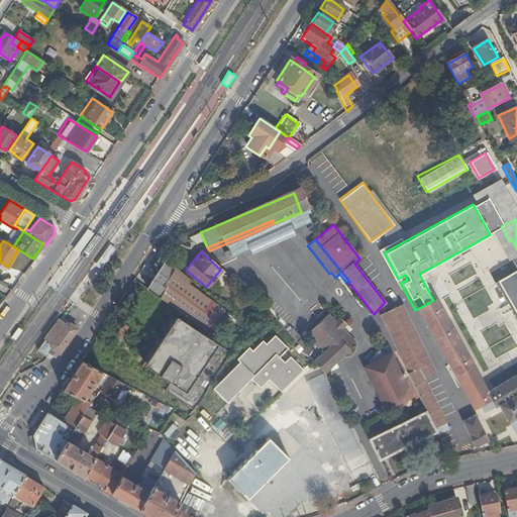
[(485,254),(433,282),(440,295),(469,280),(492,268),(485,254)]
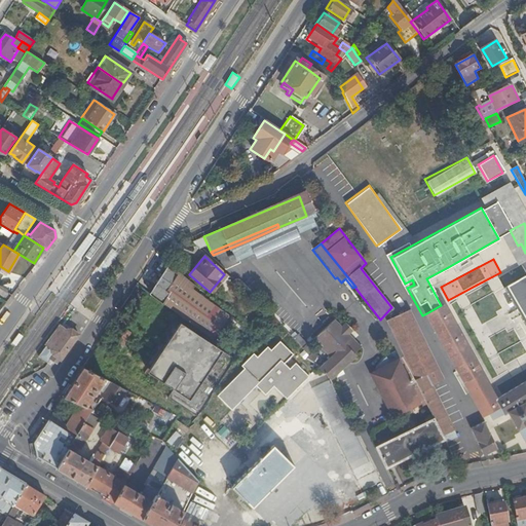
[(509,268),(451,300),(452,302),(458,299),(463,308),(508,284),(505,278),(515,273),(512,268),(509,268)]
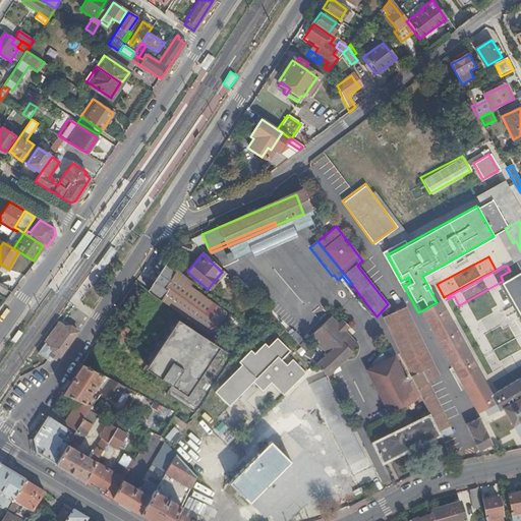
[(163,267),(146,291),(209,338),(224,315),(192,293),(195,289),(189,284),(190,282),(175,270),(173,273),(163,267)]
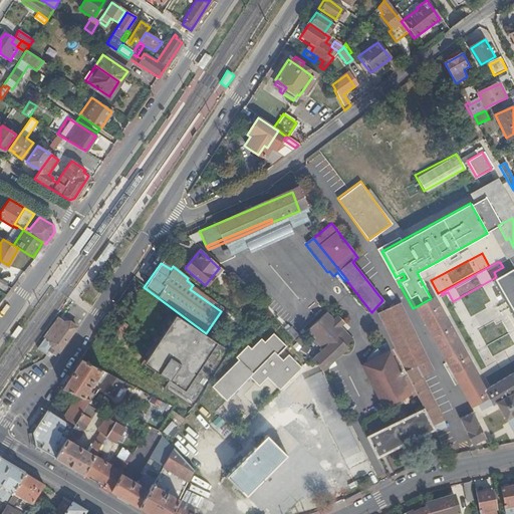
[(513,269),(497,278),(513,309),(513,269)]
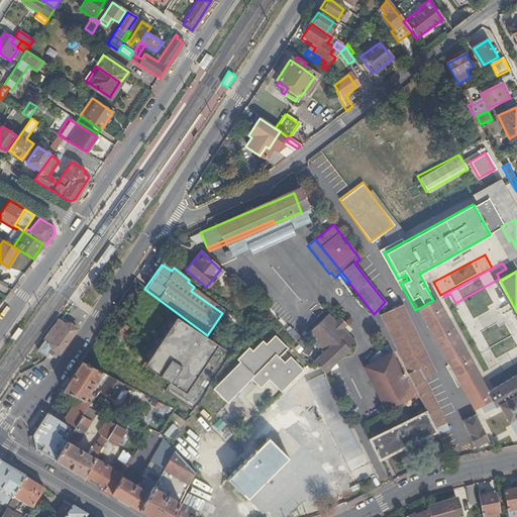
[(237,274),(232,280),(245,293),(251,286),(237,274)]
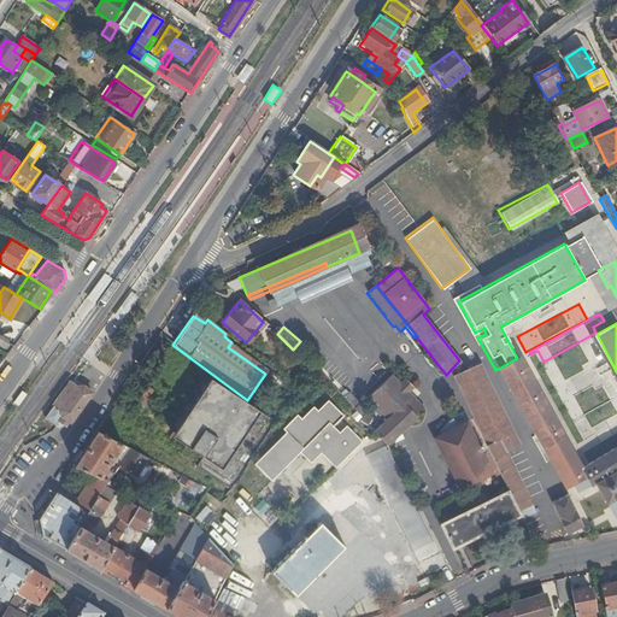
[(415,339),(445,376),(446,375),(416,336),(415,339)]
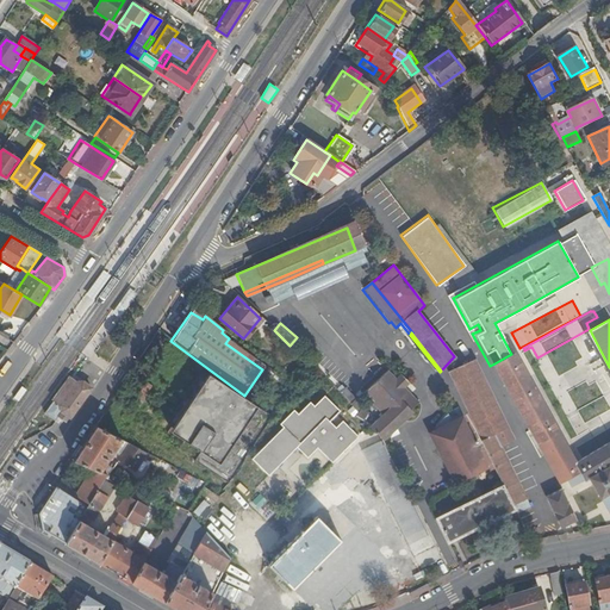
[(511,354),(495,363),(560,481),(567,477),(571,484),(574,481),(579,479),(583,477),(584,480),(590,477),(592,483),(584,487),(578,490),(576,491),(576,500),(573,502),(565,487),(547,496),(561,526),(564,524),(565,528),(589,516),(591,518),(608,510),(609,514),(609,517),(607,520),(609,526),(609,524),(609,441),(587,455),(584,458),(566,424),(567,423),(543,378),(534,383),(518,354),(516,355),(515,352),(511,354)]
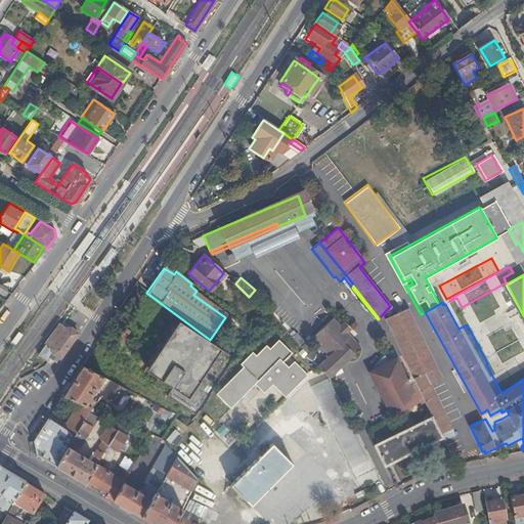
[(404,312),(385,320),(390,330),(411,318),(407,310),(404,312)]
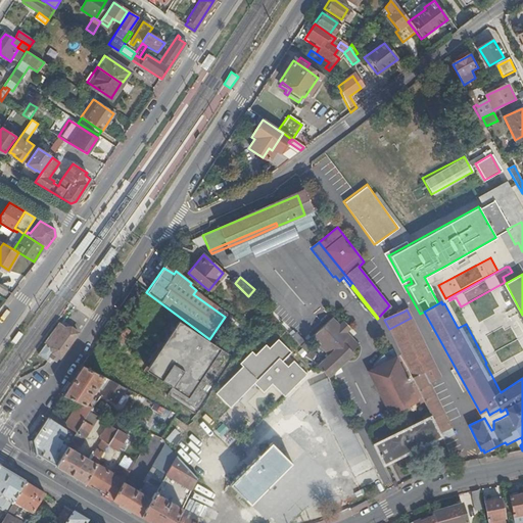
[(414,317),(391,329),(433,415),(443,436),(456,463),(467,457),(456,433),(455,434),(429,381),(441,375),(414,317)]
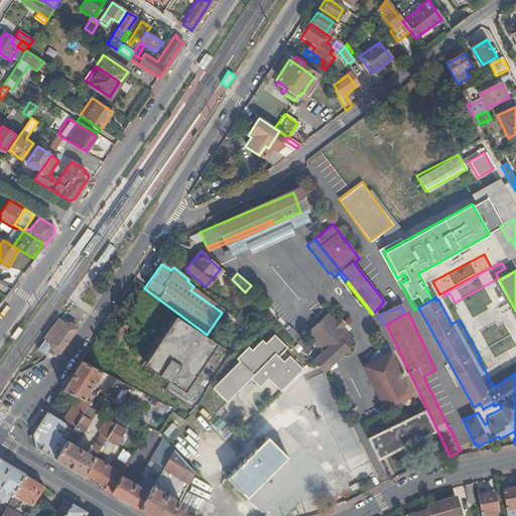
[(328,314),(307,333),(315,341),(313,342),(321,350),(338,335),(347,345),(354,341),(342,329),(346,325),(339,316),(334,320),(328,314)]
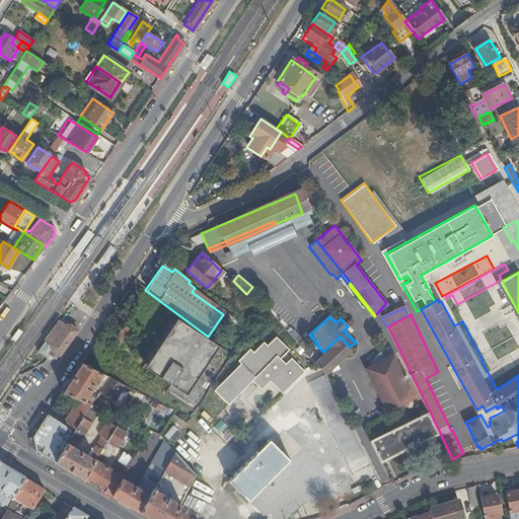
[(230,355),(177,320),(145,368),(199,403),(230,355)]
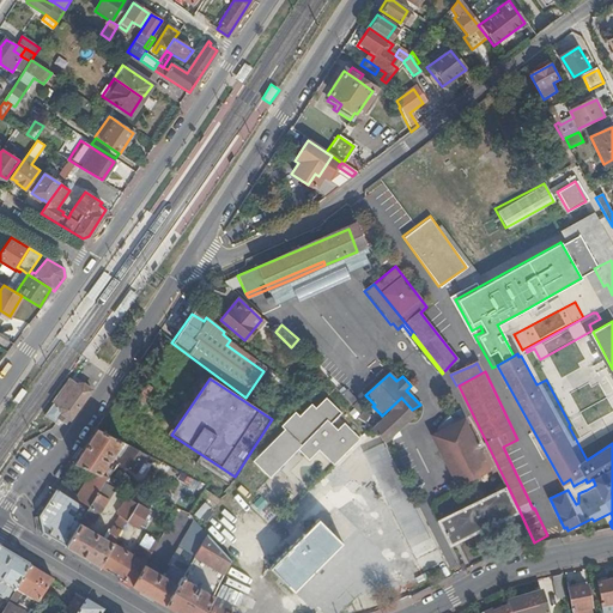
[(78,386),(70,380),(53,402),(54,404),(44,416),(55,423),(59,419),(66,424),(68,419),(71,419),(91,389),(83,383),(78,386)]
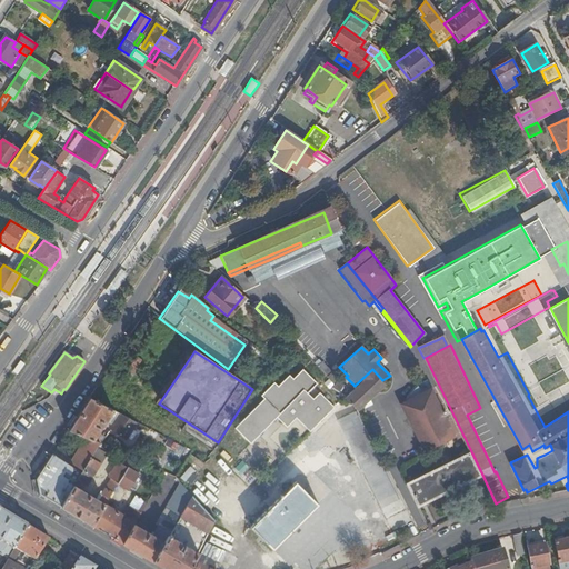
[(318,366),(317,367),(333,385),(337,379),(321,362),(318,366)]
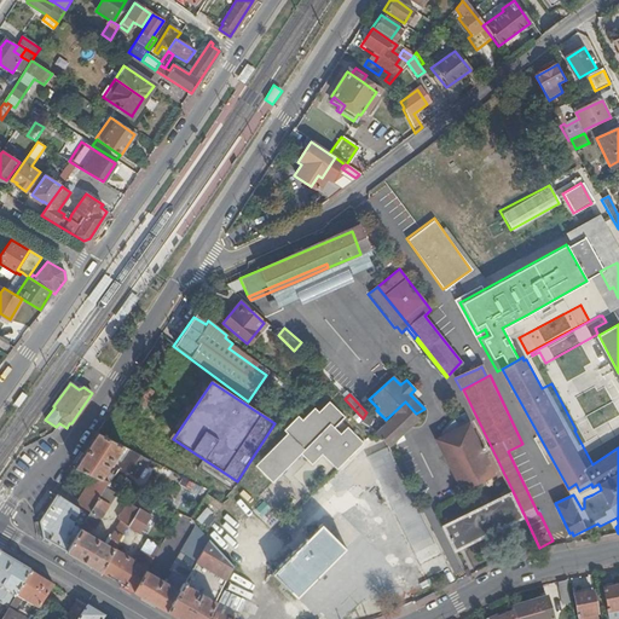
[(406,403),(375,432),(389,447),(420,420),(417,417),(420,415),(416,414),(406,403)]
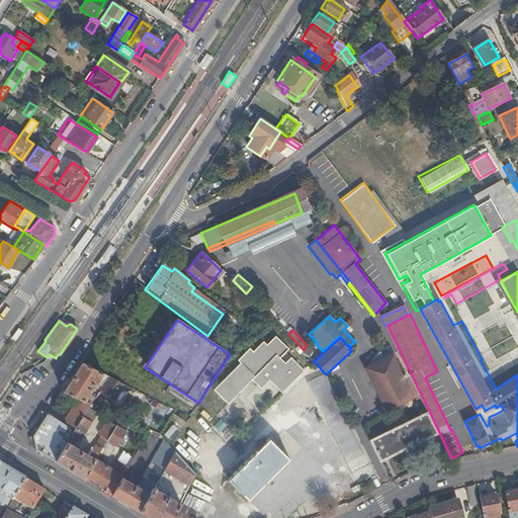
[(304,350),(301,354),(308,357),(313,349),(308,345),(307,345),(304,350)]
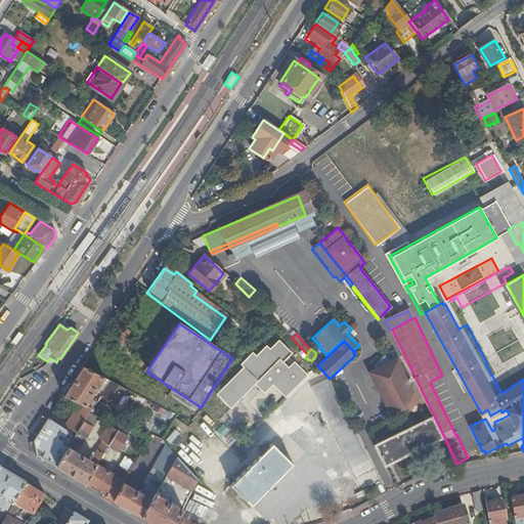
[(301,366),(286,350),(236,396),(241,400),(248,394),(253,399),(269,384),(276,391),(301,366)]
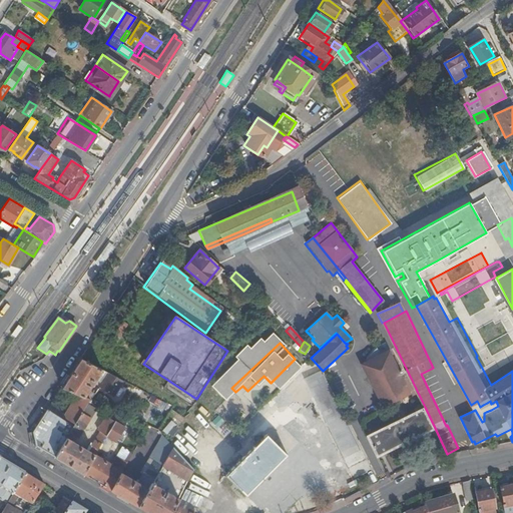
[(494,383),(512,371),(512,348),(486,364),(487,366),(485,367),(494,383)]
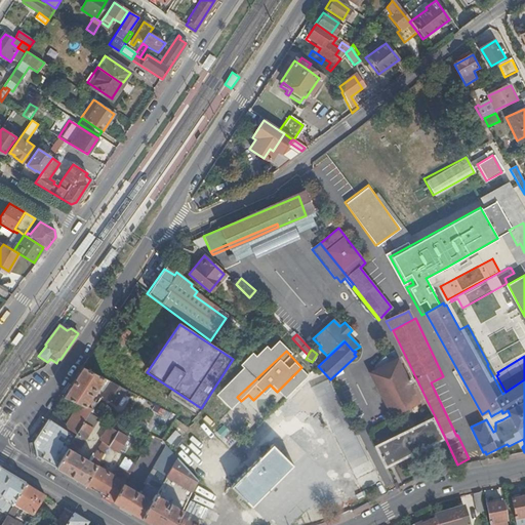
[(399,358),(371,371),(392,414),(419,401),(399,358)]
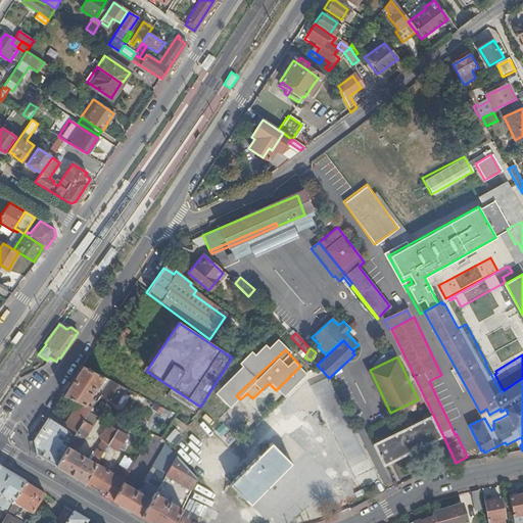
[(125,389),(79,366),(60,394),(78,402),(84,406),(88,398),(88,397),(90,393),(88,391),(90,388),(92,389),(94,387),(99,390),(97,394),(99,395),(114,405),(125,389)]
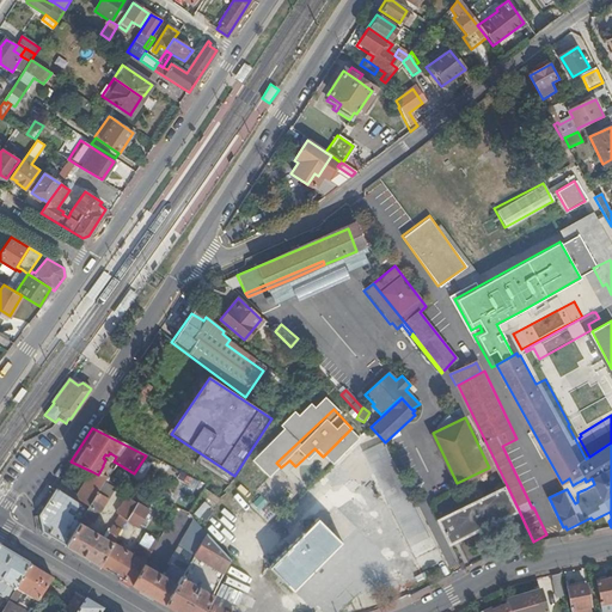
[(384,441),(365,451),(410,546),(430,536),(384,441)]
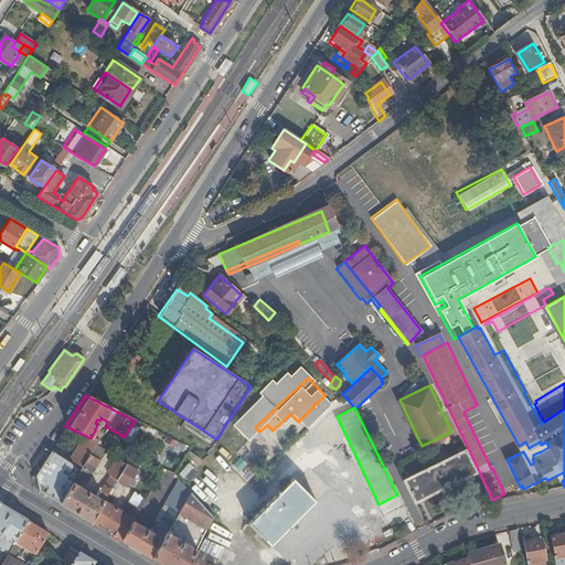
[(267,425),(259,432),(273,445),(280,437),(273,430),(267,425)]
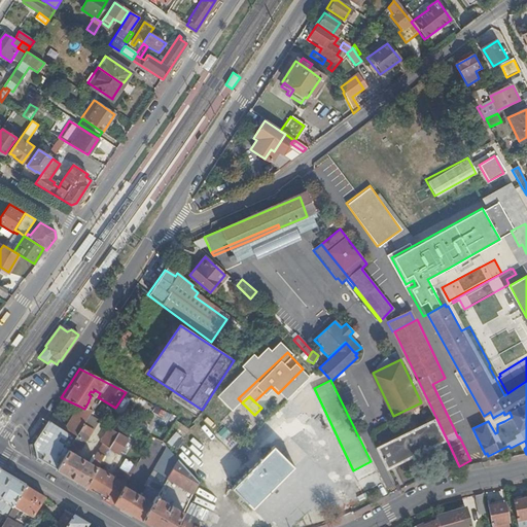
[(238,398),(229,407),(244,423),(249,420),(254,415),(242,402),(238,398)]
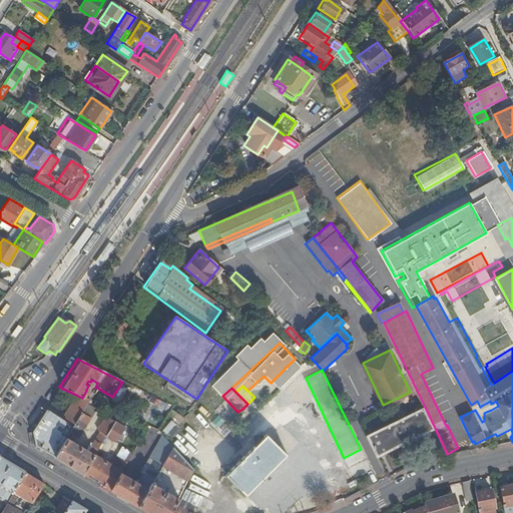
[(82,398),(76,395),(70,404),(81,411),(87,400),(82,398)]
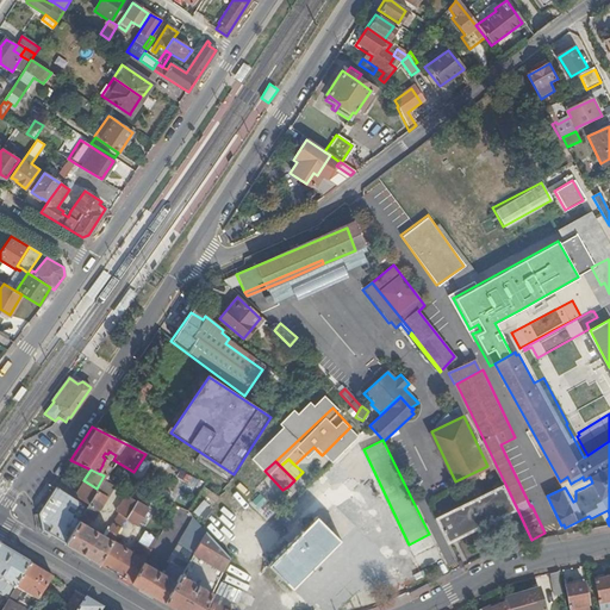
[(88,502),(78,518),(61,542),(95,564),(110,541),(123,520),(135,502),(124,496),(113,511),(118,514),(107,530),(110,531),(107,535),(105,534),(103,537),(81,524),(83,522),(81,520),(83,516),(91,521),(112,489),(105,485),(109,478),(106,477),(104,475),(97,489),(88,502)]
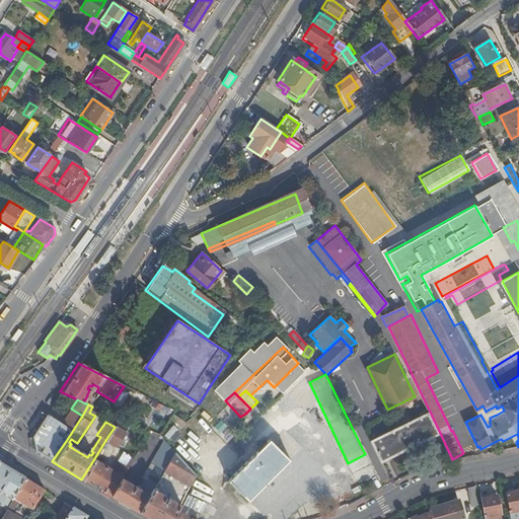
[(82,416),(71,409),(64,420),(75,427),(82,416)]
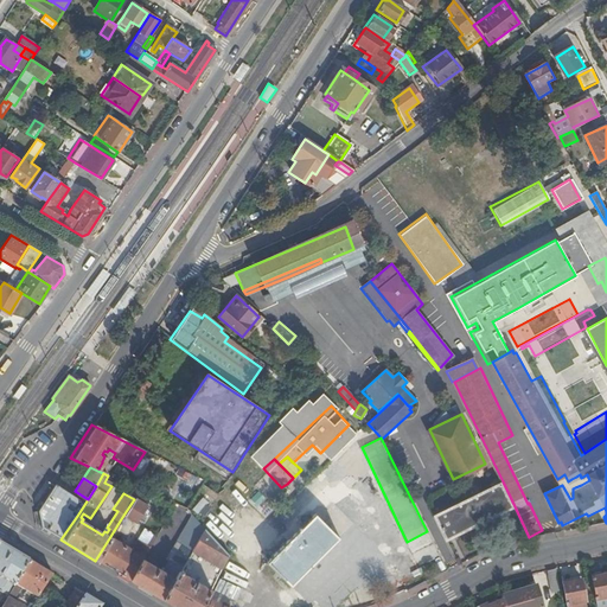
[(515,506),(503,481),(434,515),(446,538),(515,506)]
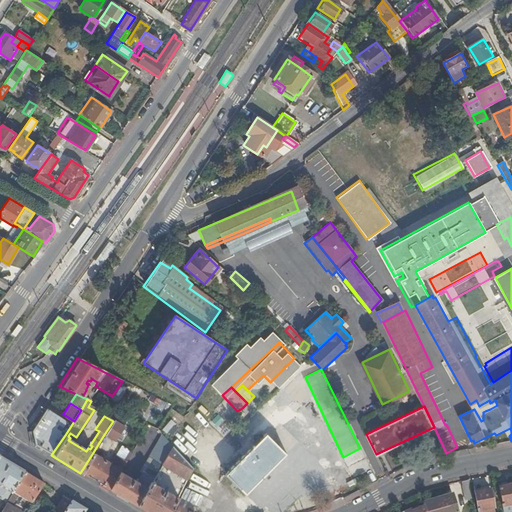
[(29,431),(31,444),(51,455),(65,435),(59,431),(61,428),(60,426),(63,420),(44,408),(29,431)]
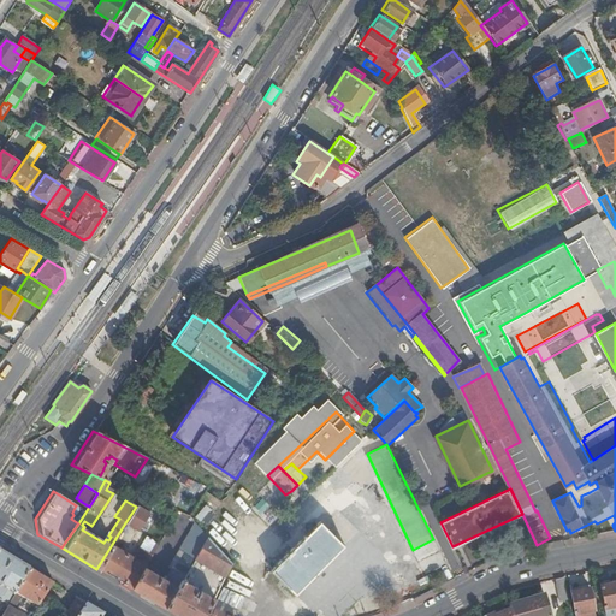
[(141,497),(136,507),(124,525),(135,531),(153,502),(141,497)]
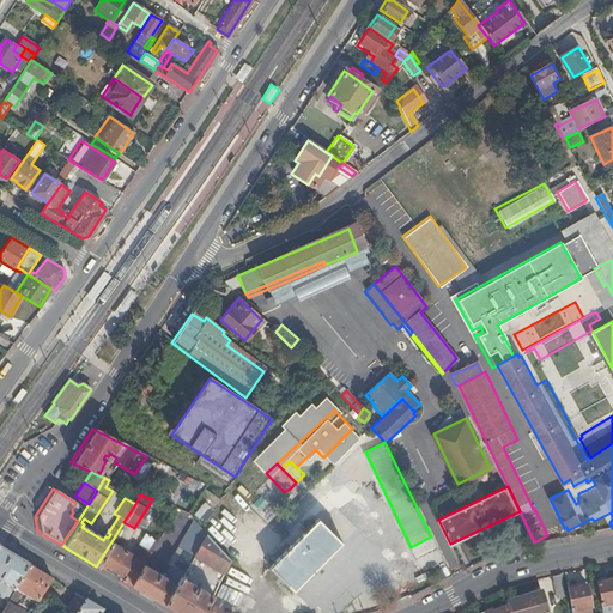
[(296,590),(345,542),(319,516),(271,565),(296,590)]
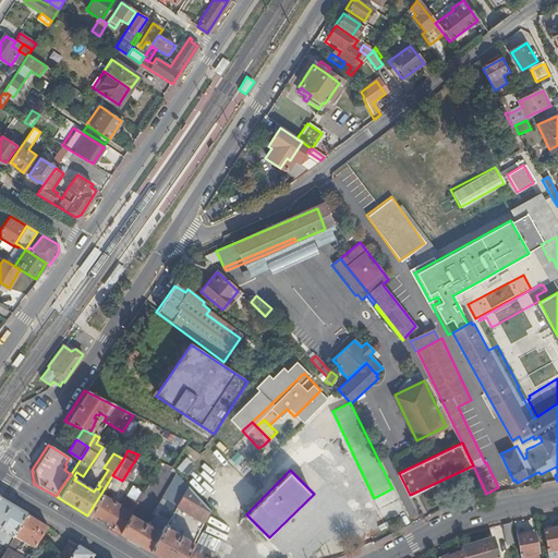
[(174,473),(149,513),(165,522),(186,486),(174,473)]
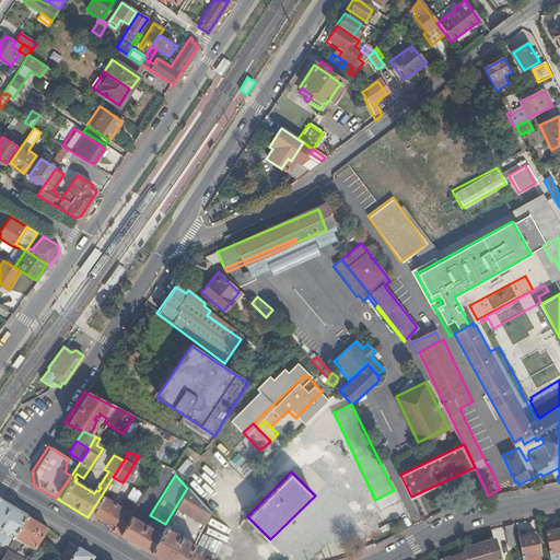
[(191,489),(179,508),(207,524),(213,512),(191,489)]
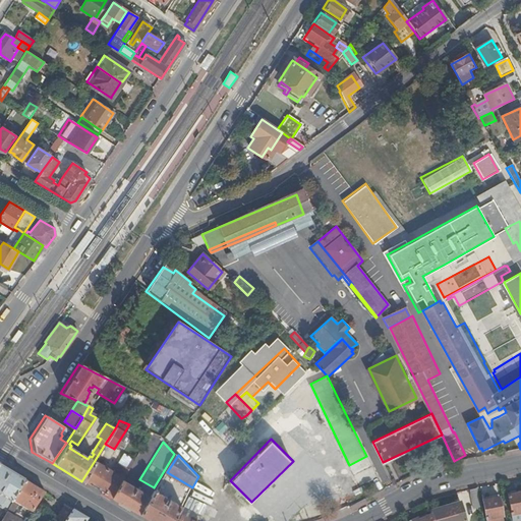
[(98,465),(94,462),(81,481),(110,498),(121,480),(127,469),(124,467),(118,476),(115,474),(117,471),(113,469),(110,472),(102,467),(104,465),(100,462),(98,465)]
